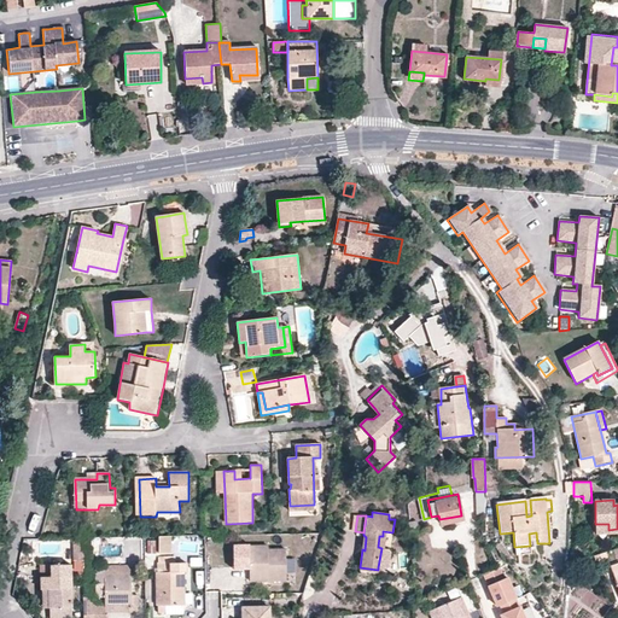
[(617,534),(617,529),(608,530),(608,524),(595,524),(595,525),(595,535),(617,534)]
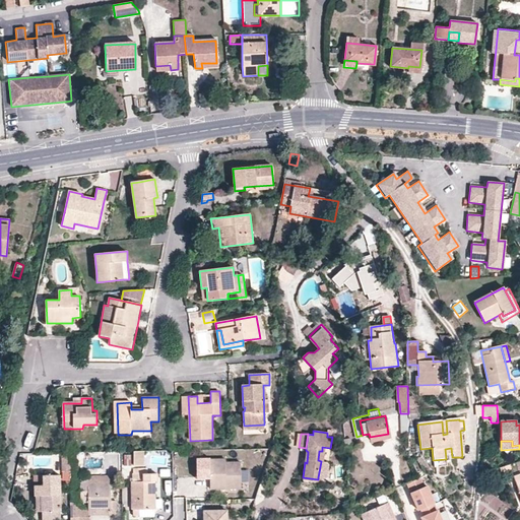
[(143,466),(142,452),(133,452),(134,466),(143,466)]
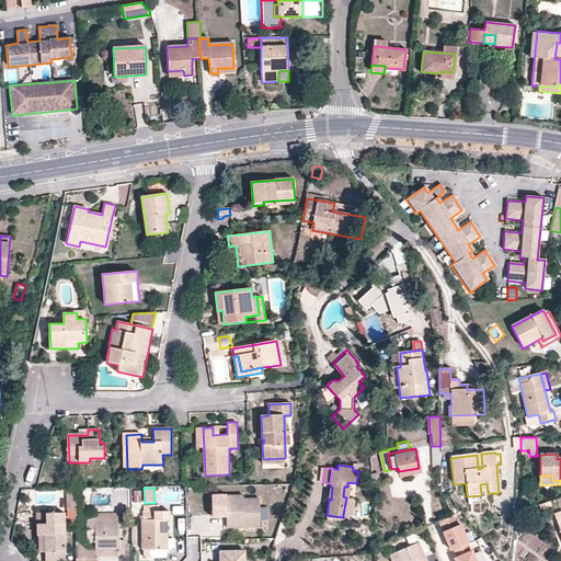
[(243,527),(260,527),(260,499),(243,499),(243,495),(227,496),(227,494),(213,494),(213,517),(227,517),(227,524),(242,524),(243,527)]
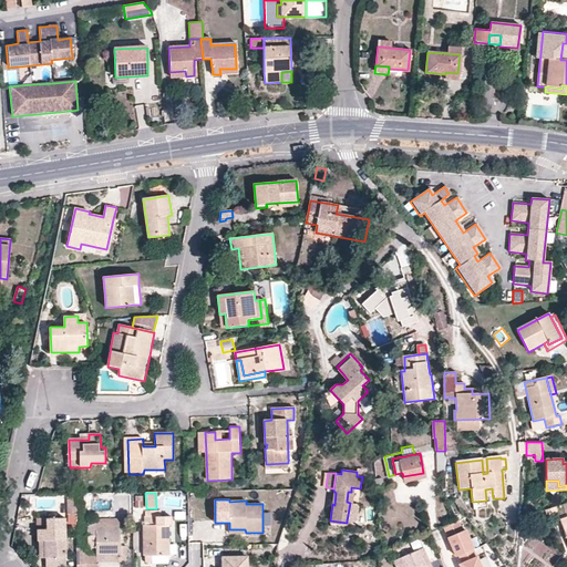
[(357,504),(350,503),(347,521),(354,522),(358,519),(359,507),(357,504)]
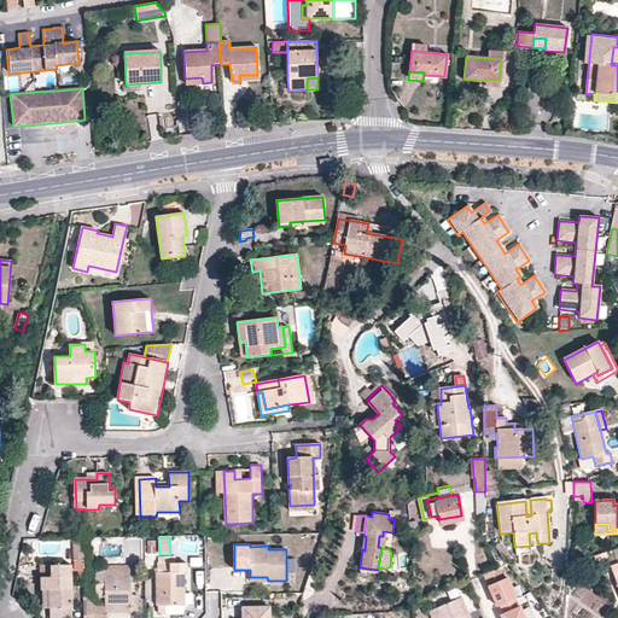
[(158,563),(158,606),(184,606),(184,564),(185,564),(185,558),(159,558),(159,563),(158,563)]
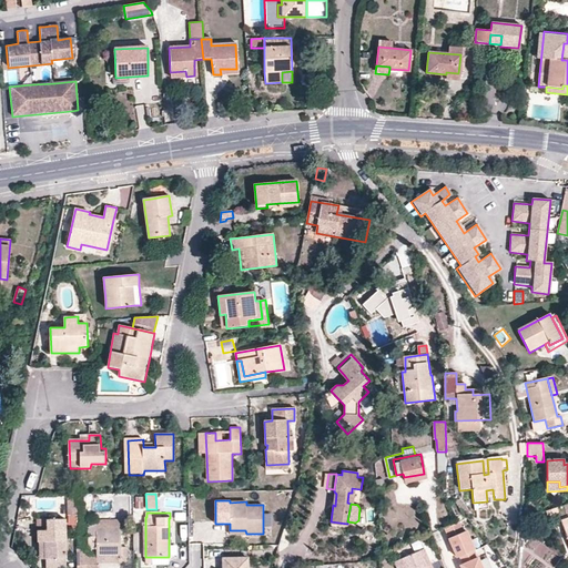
[(39,531),(40,547),(48,547),(48,560),(67,559),(67,520),(47,520),(48,531),(39,531)]
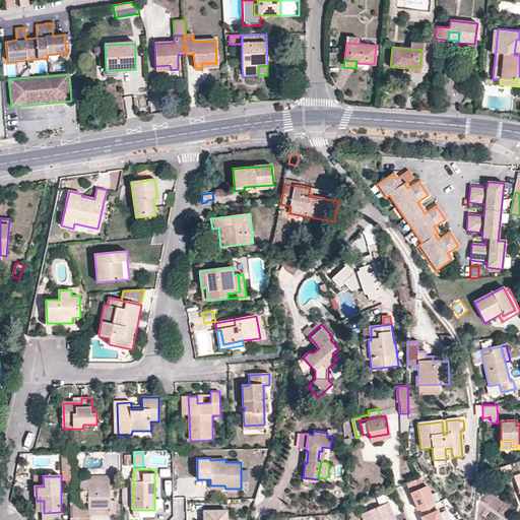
[(88,503),(88,512),(110,511),(110,476),(80,476),(81,503),(88,503)]
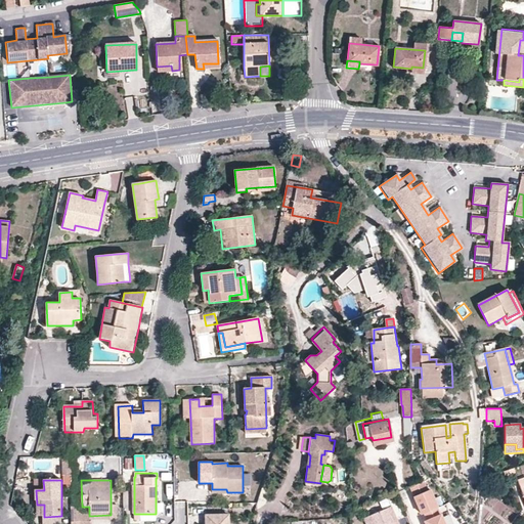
[(427,521),(425,522),(425,523),(445,523),(430,489),(428,490),(424,481),(410,487),(422,514),(424,513),(427,521)]
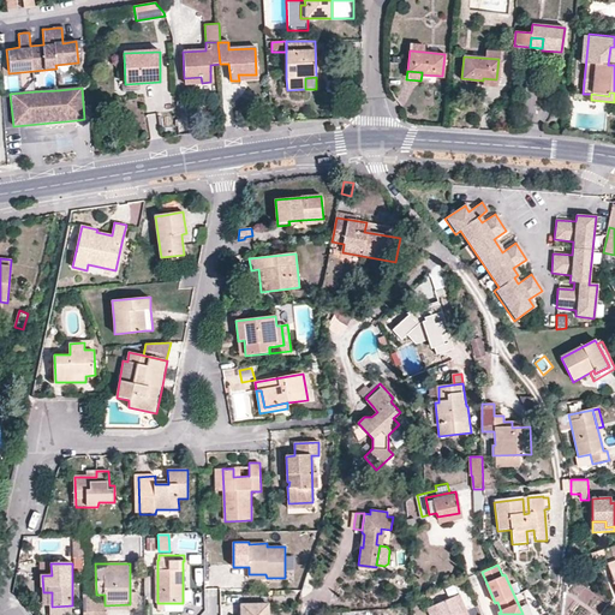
[(458,592),(454,584),(446,587),(449,596),(458,592)]
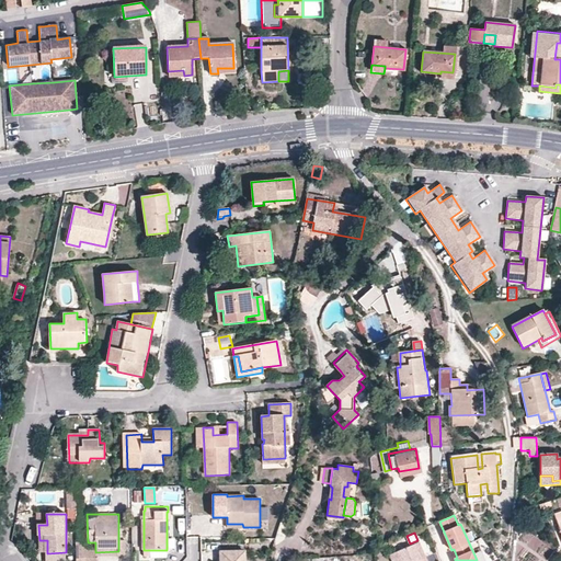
[(427,560),(420,541),(398,550),(401,560),(427,560)]
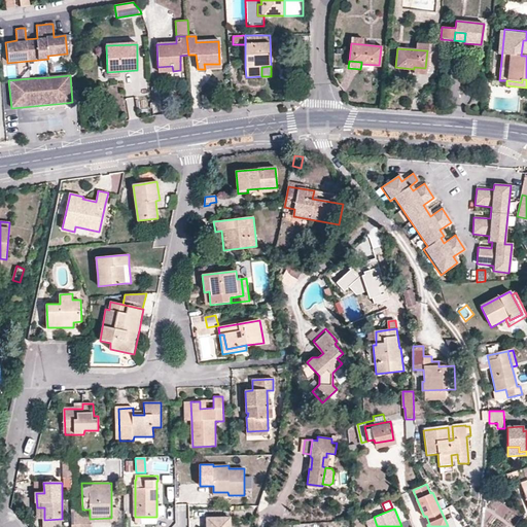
[(377,526),(374,517),(365,521),(367,526),(377,526)]
